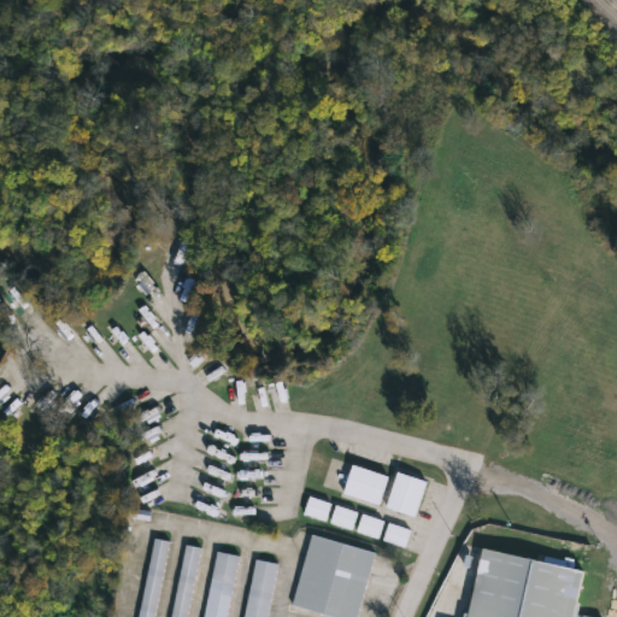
[(354,465),(345,494),(380,506),(389,477),(354,465)]
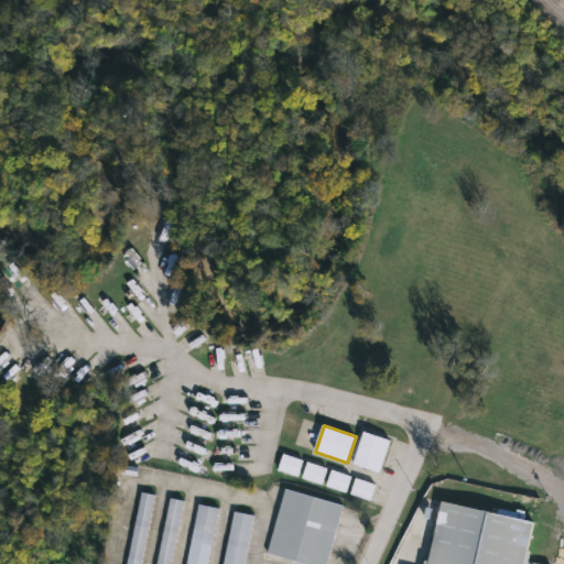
[(366,433),(355,465),(380,473),(391,441),(366,433)]
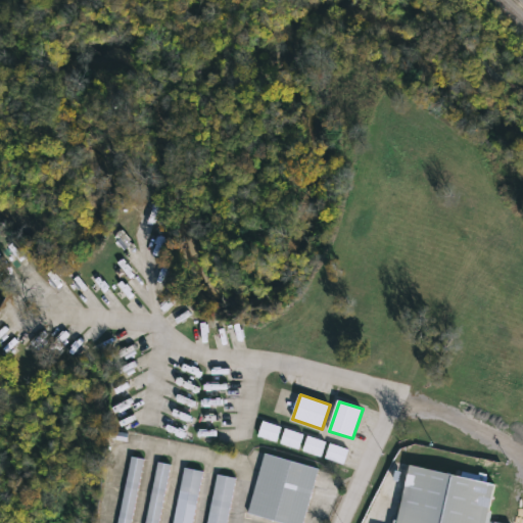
[(263,422),(258,436),(277,442),(281,428),(263,422)]
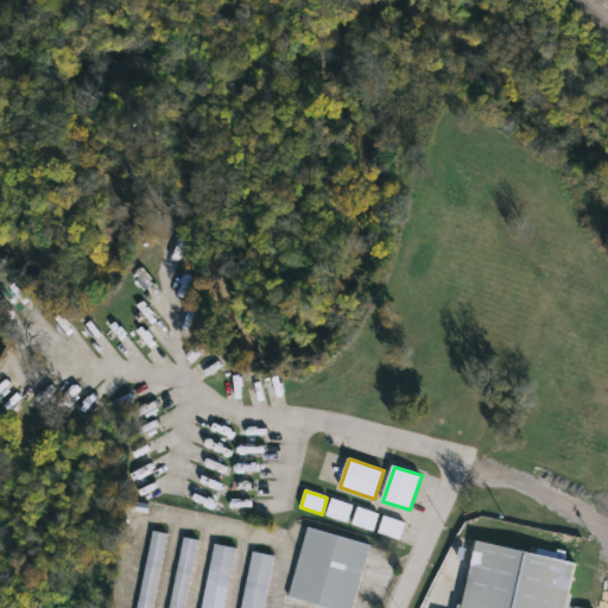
[(331,500),(327,517),(348,524),(353,506),(331,500)]
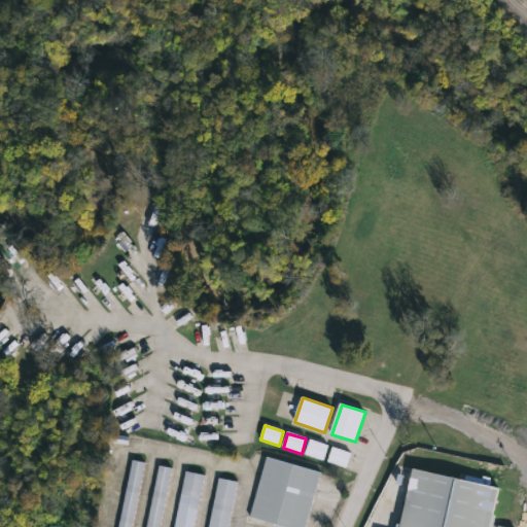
[(310,441),(306,455),(324,461),(328,446),(310,441)]
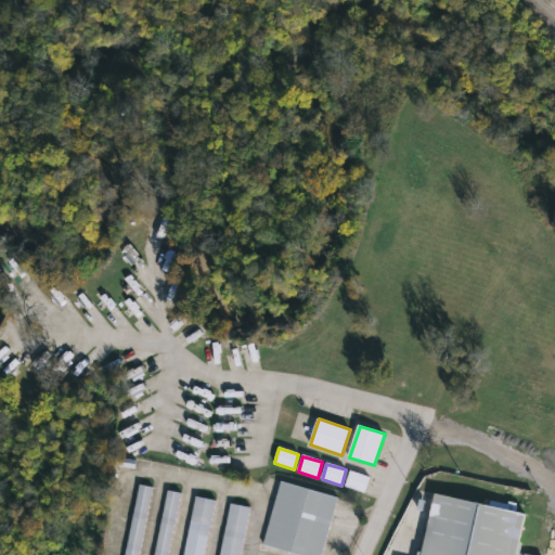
[(350,472),(345,487),(364,493),(370,478),(350,472)]
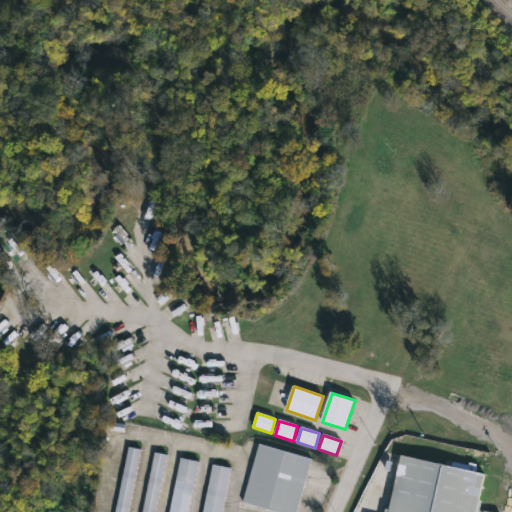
[(261,444),(244,503),(275,511),(297,511),(314,459),(261,444)]
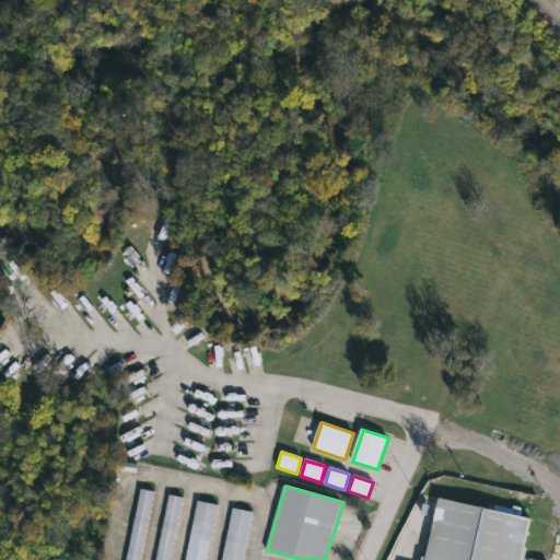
[(142,490),(127,559),(141,559),(155,493),(142,490)]
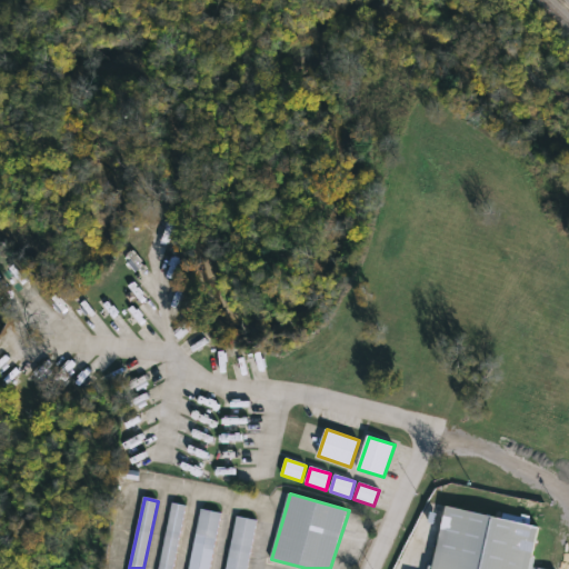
[(448,501),(432,568),(530,568),(541,523),(448,501)]
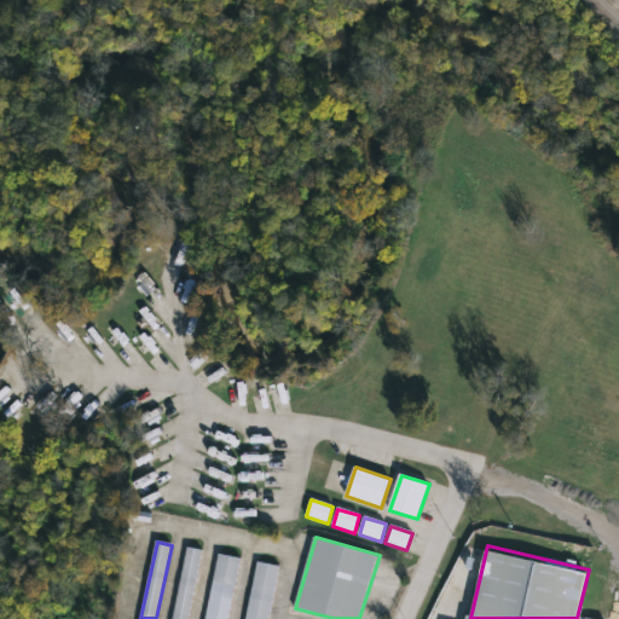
[(190,549),(174,618),(190,618),(204,551),(190,549)]
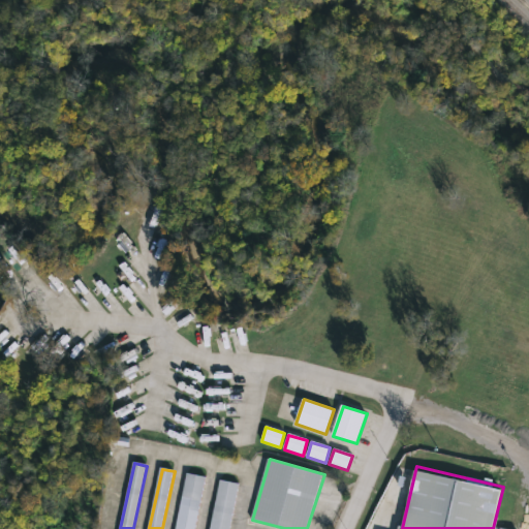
[(189,474),(177,528),(196,528),(208,477),(189,474)]
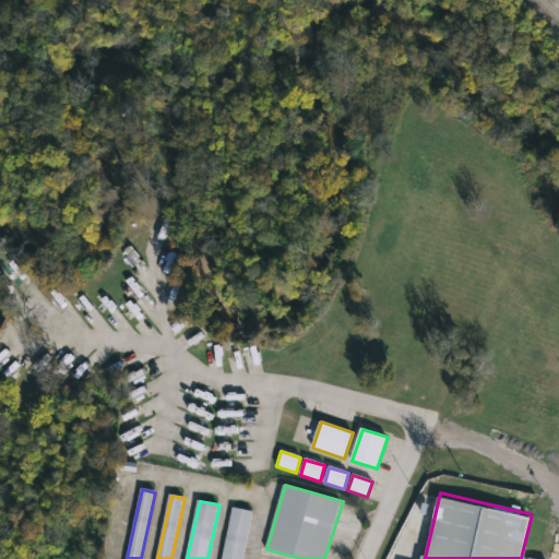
[(235,508),(223,558),(244,558),(254,512),(235,508)]
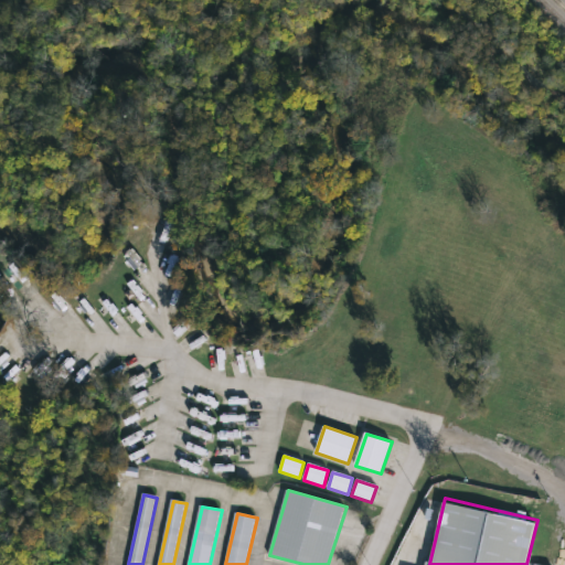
All buildings are outlined.
